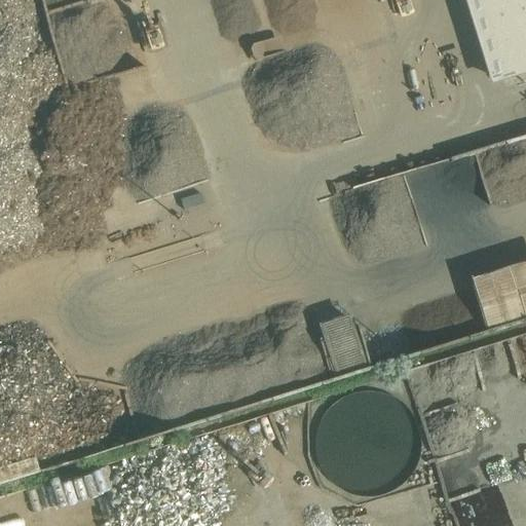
[(525,0),(476,0),(502,81),(525,73),(525,0)]
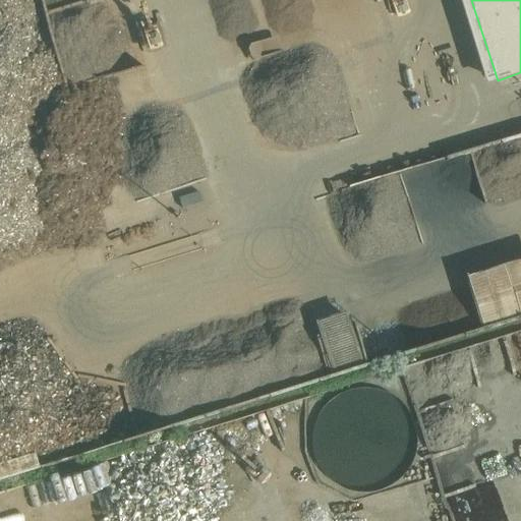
[(520,259),(467,276),(481,326),(520,313),(520,259)]
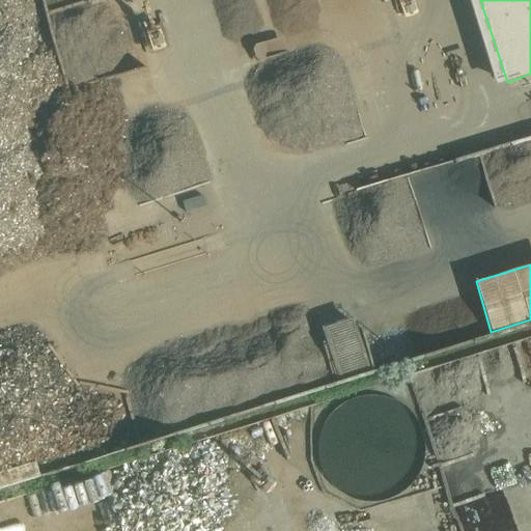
[(354,317),(323,328),(338,374),(369,363),(354,317)]
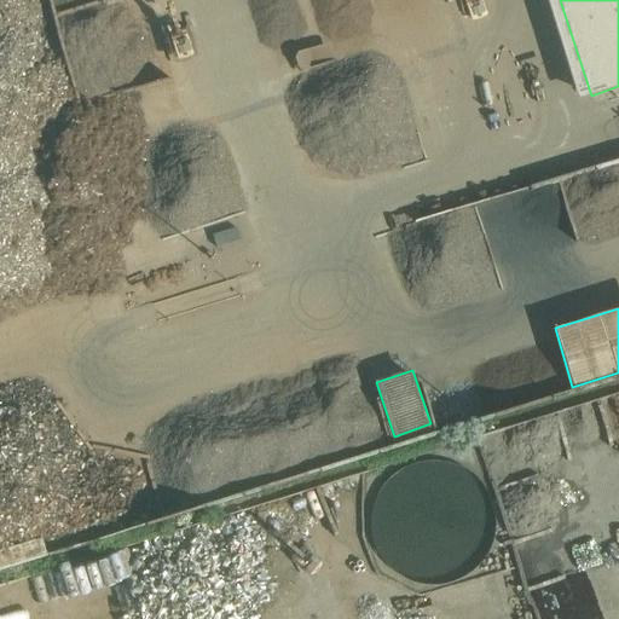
[(504,534),(489,475),(437,453),(397,464),(391,478),(385,460),(359,516),(375,573),(422,594),(509,570),(501,542),(504,534)]
